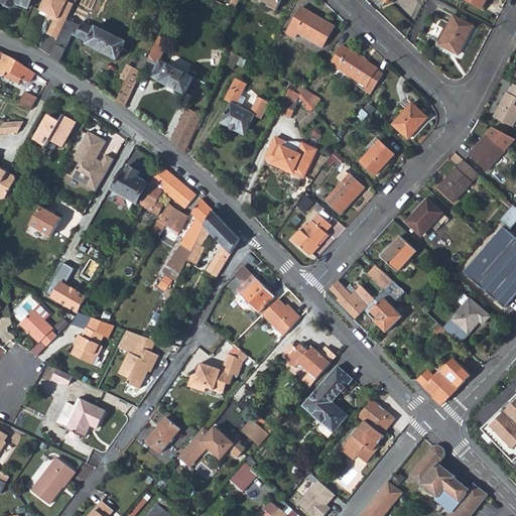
[(31,0),(3,0),(2,4),(4,5),(3,6),(4,8),(9,10),(13,8),(14,8),(15,6),(27,10),(31,0)]
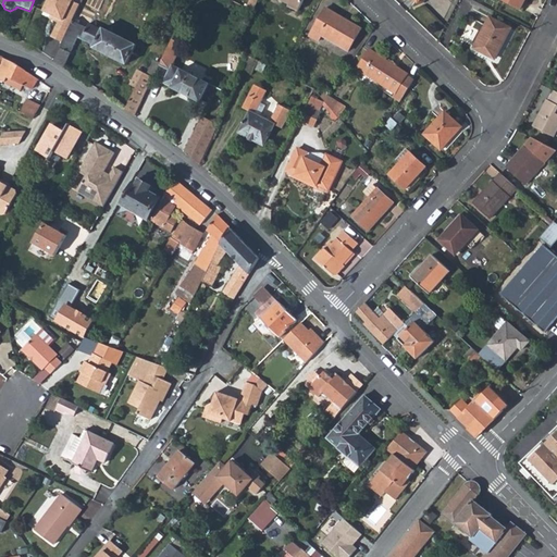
[(52,39),(63,44),(73,23),(81,7),(73,3),(74,0),(49,0),(44,13),(52,16),(56,19),(54,22),(59,24),(52,39)]
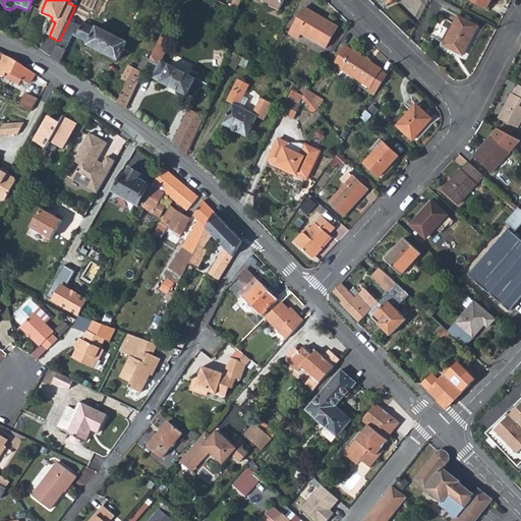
[(237,12),(242,2),(238,0),(235,0),(231,9),(237,12)]
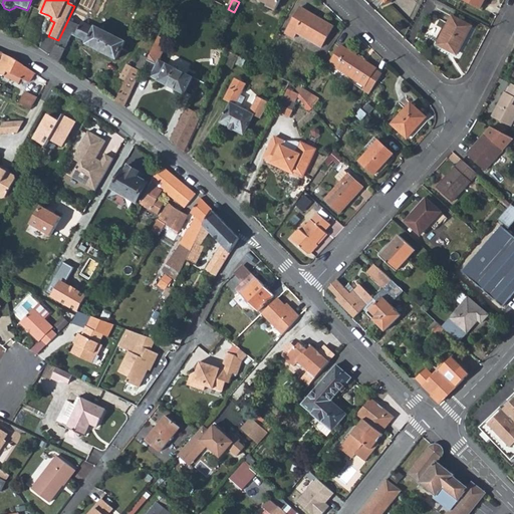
[(276,12),(281,0),(262,0),(269,4),(267,8),(276,12)]
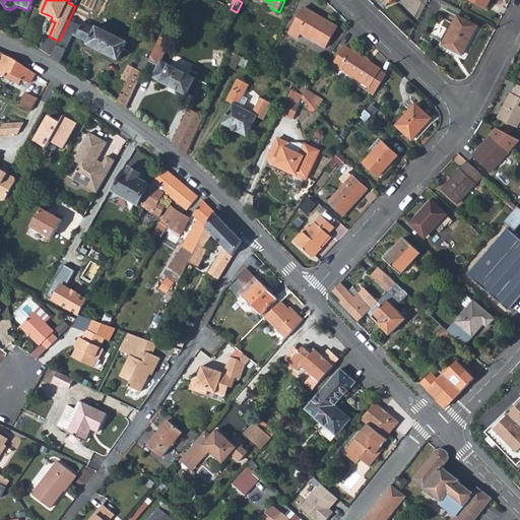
[(471,0),(488,9),(492,0),(471,0)]
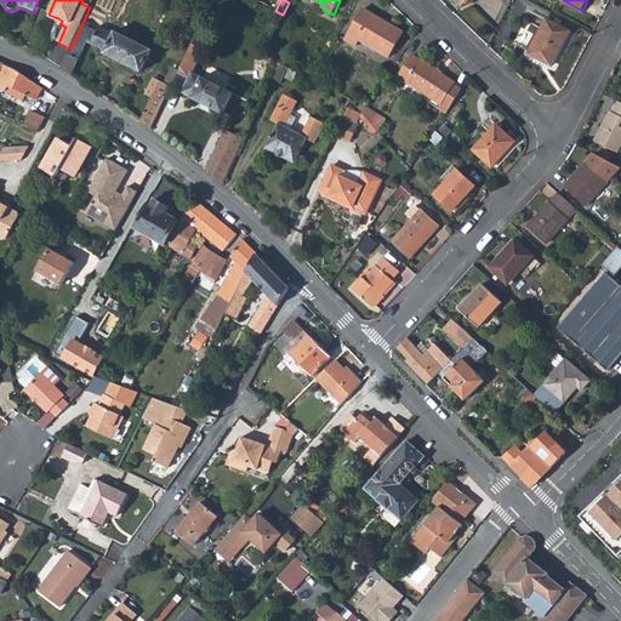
[(389,57),(404,32),(364,9),(346,41),(355,47),(359,40),(389,57)]
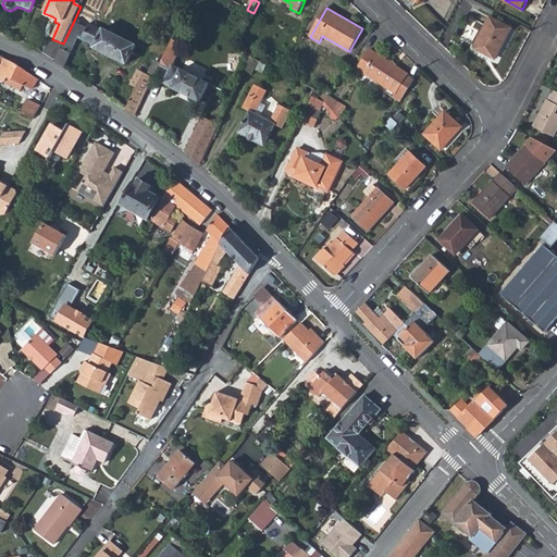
[(495,57),(511,26),(491,15),(474,46),(495,57)]
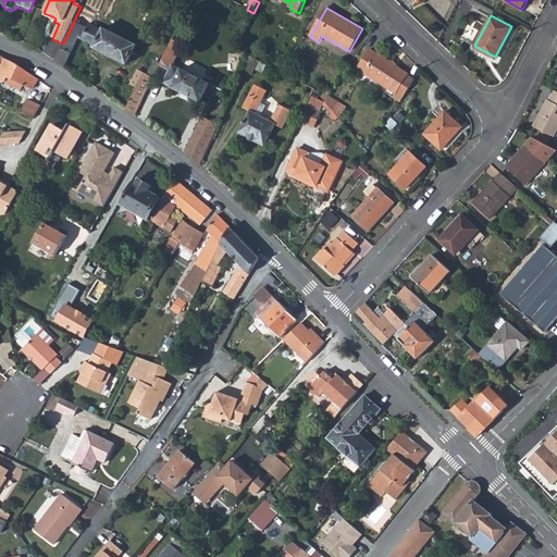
[(63,44),(54,63),(64,71),(78,41),(93,48),(93,50),(128,67),(138,48),(106,32),(104,34),(86,24),(84,28),(73,23),(63,44)]
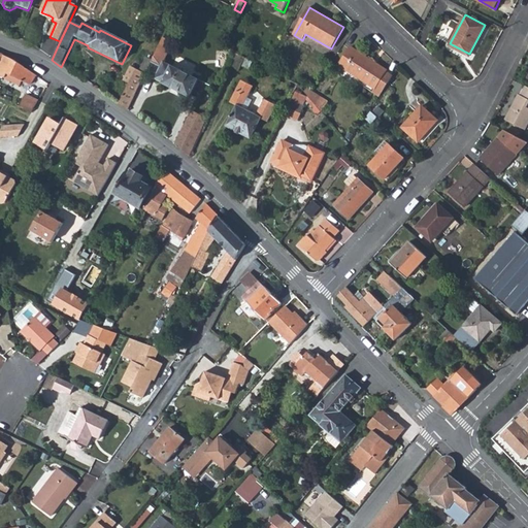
[(217,46),(223,48),(228,38),(222,36),(217,46)]
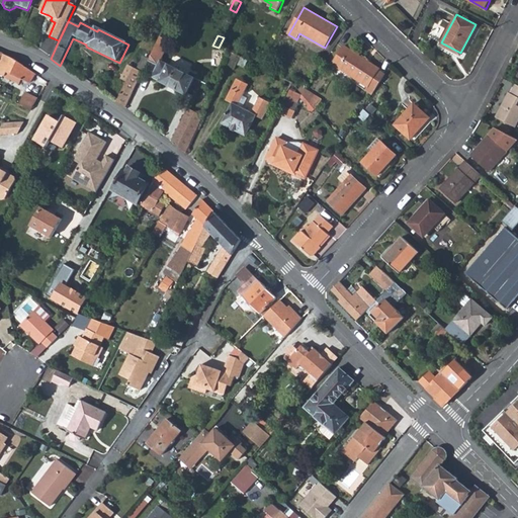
[(170,42),(162,38),(153,57),(150,62),(159,67),(153,79),(187,96),(196,78),(161,61),(170,42)]
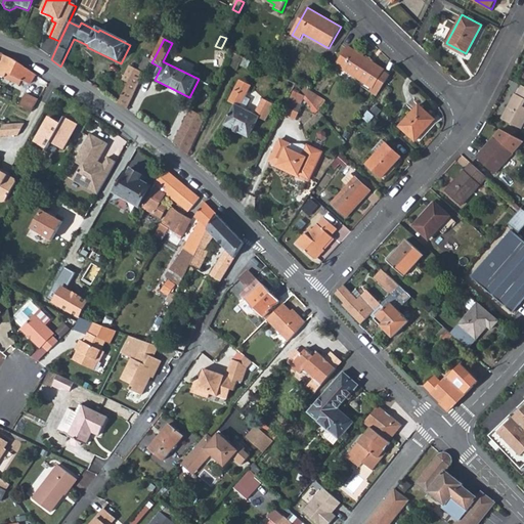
[(369,91),(377,95),(390,76),(384,72),(385,70),(349,46),(337,63),(372,87),(369,91)]
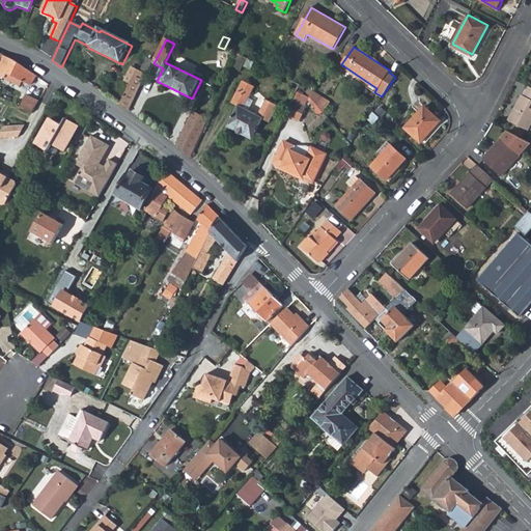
[(254,63),(239,56),(232,70),(241,73),(243,68),(250,72),(254,63)]
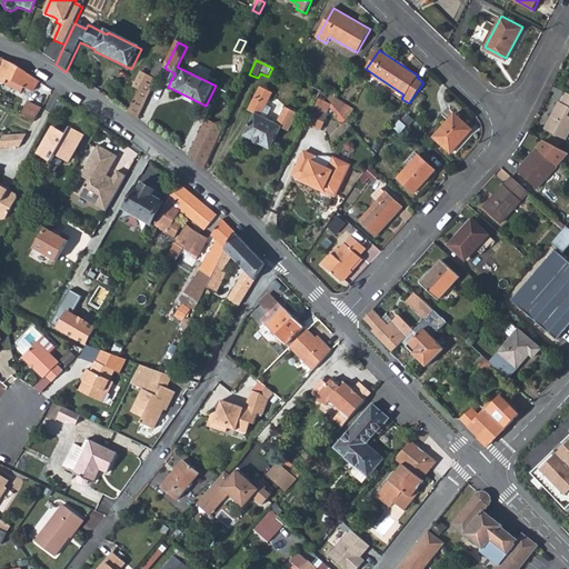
[(33,91),(41,81),(26,72),(3,61),(0,68),(0,80),(22,92),(26,87),(33,91)]
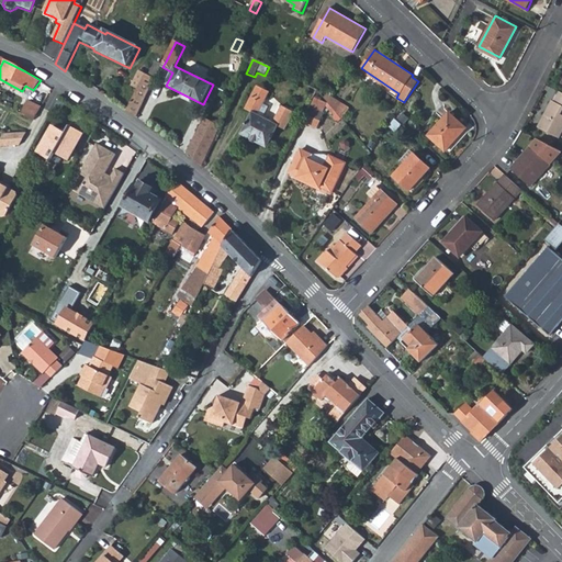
[(139,91),(128,113),(138,120),(157,79),(142,72),(134,88),(139,91)]
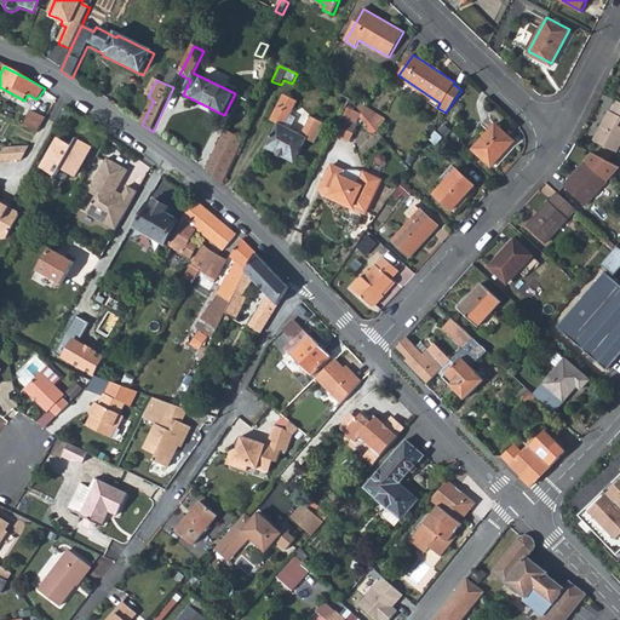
[(248,85),(207,171),(220,182),(263,91),(248,85)]
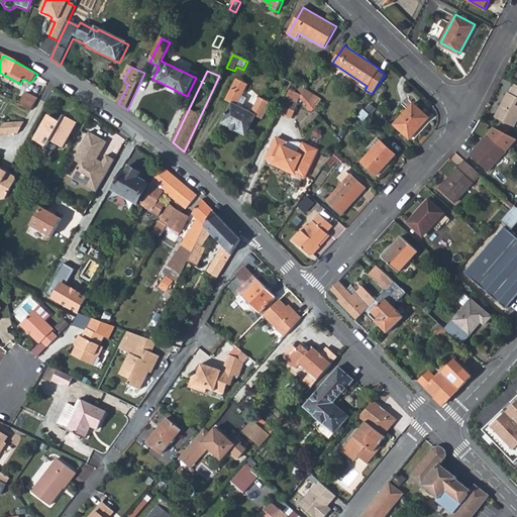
[(260,98),(251,113),(243,109),(238,106),(243,97),(248,87),(237,81),(226,102),(232,105),(221,125),(245,137),(256,117),(262,120),(271,104),(260,98)]
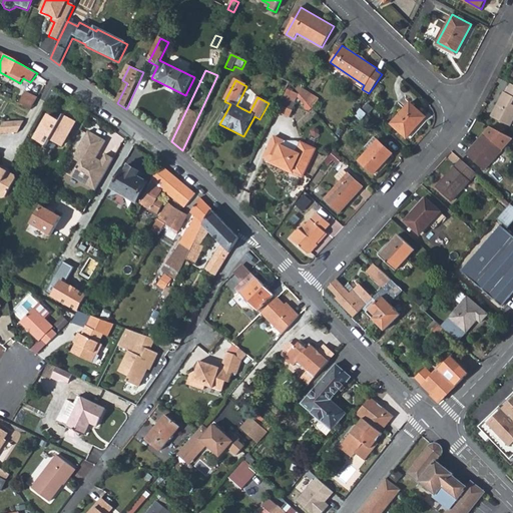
[(512,85),(511,84),(507,93),(504,92),(492,116),(510,126),(512,119),(512,85)]
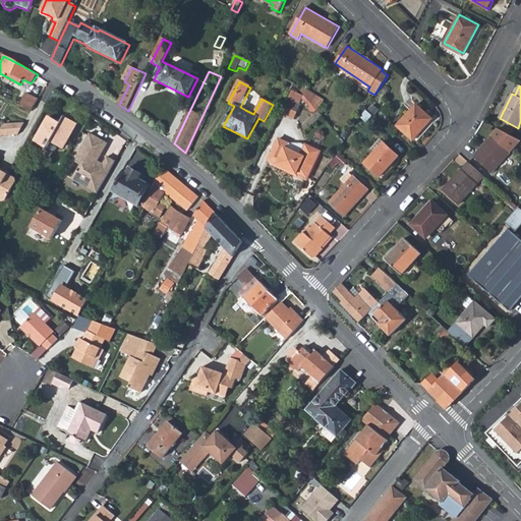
[(290,100),(287,98),(281,112),(295,119),(301,105),(299,104),(302,96),(293,92),(290,100)]
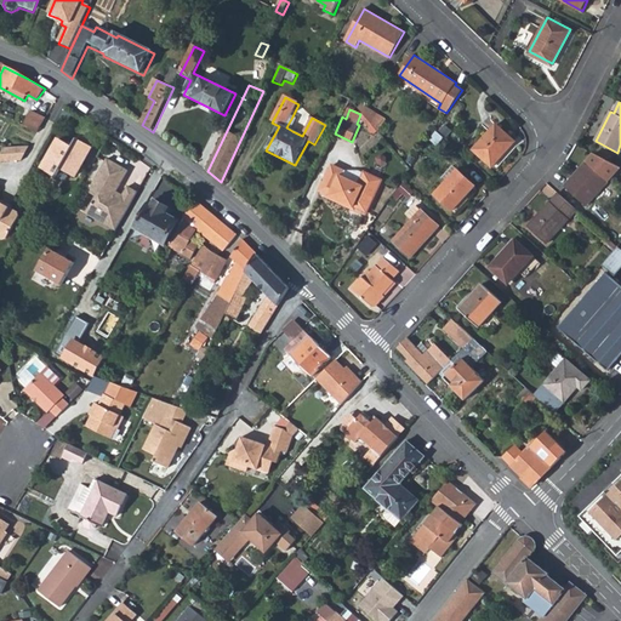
[(32,112),(24,124),(39,131),(46,119),(32,112)]
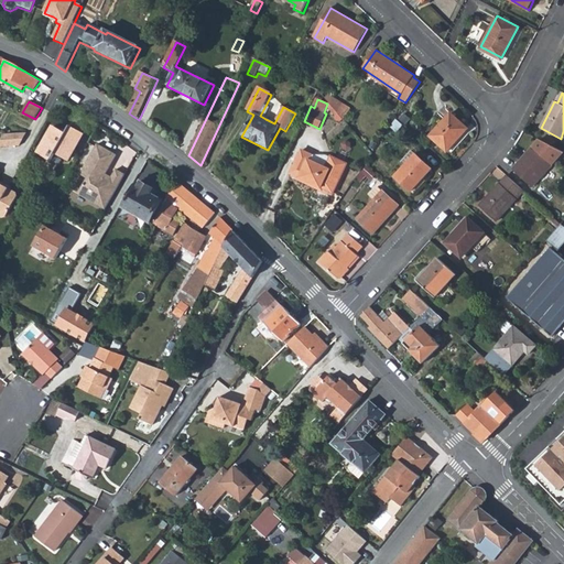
[(266,119),(271,109),(266,106),(260,116),(266,119)]
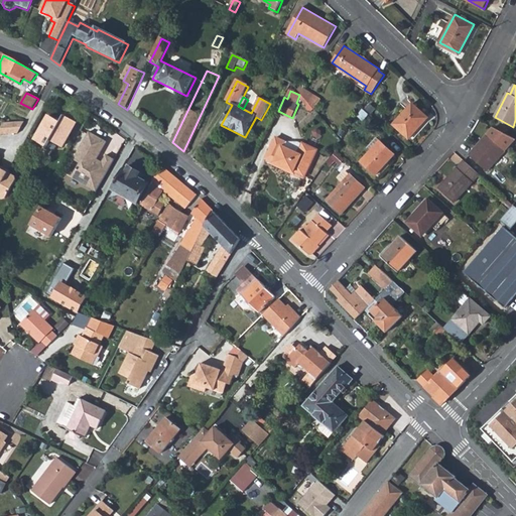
[(418,128),(427,118),(413,104),(394,125),(410,139),(419,129),(418,128)]
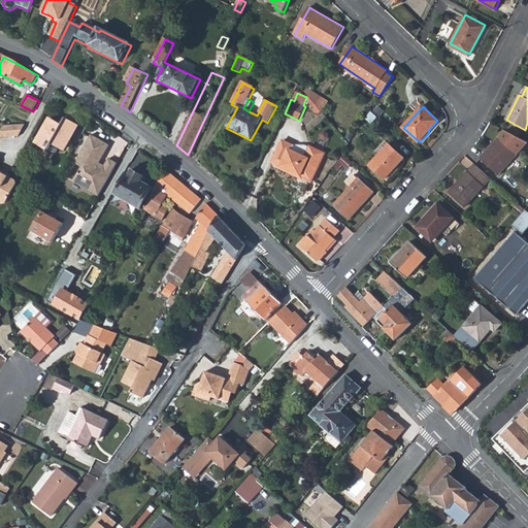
[(65,150),(79,125),(67,118),(63,124),(51,117),(36,141),(50,150),(54,142),(65,150)]
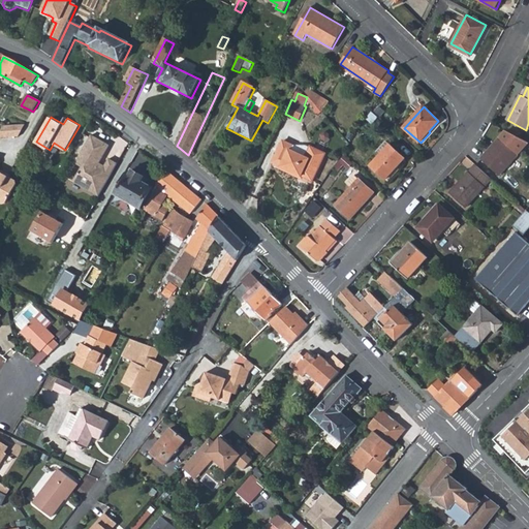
[(5,125),(0,133),(0,136),(20,136),(26,124),(5,125)]
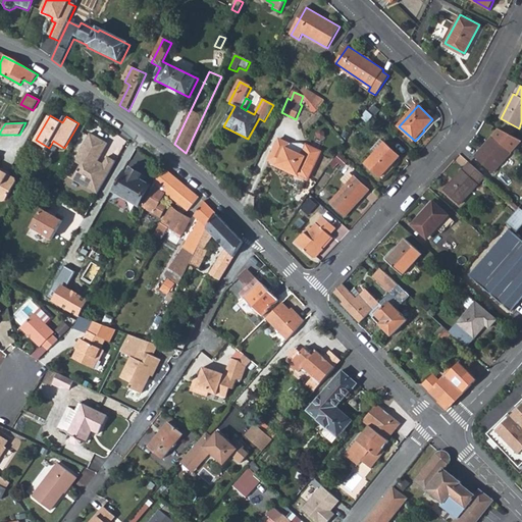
[(521,141),(500,129),(475,158),(493,174),(521,141)]
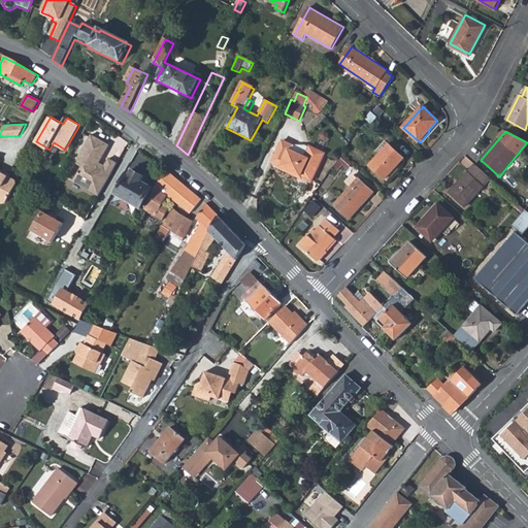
[(76,184),(100,196),(119,164),(110,159),(105,169),(99,166),(110,145),(93,135),(77,163),(83,166),(75,179),(76,184)]
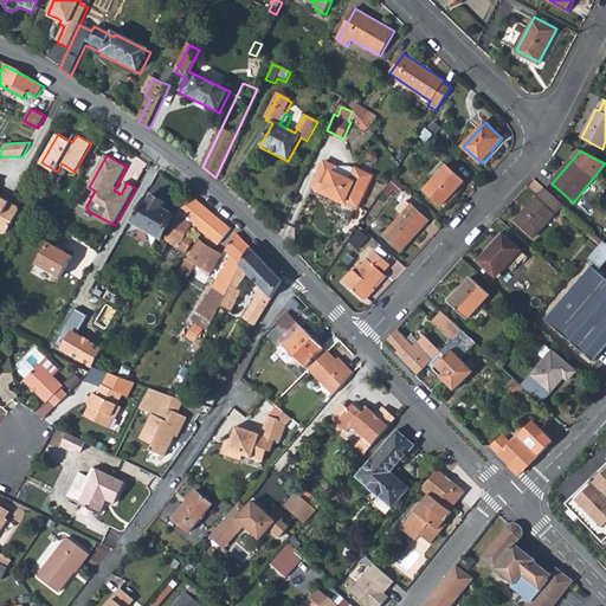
[(359,207),(373,176),(356,168),(350,180),(333,172),(335,166),(324,161),(313,185),(359,207)]
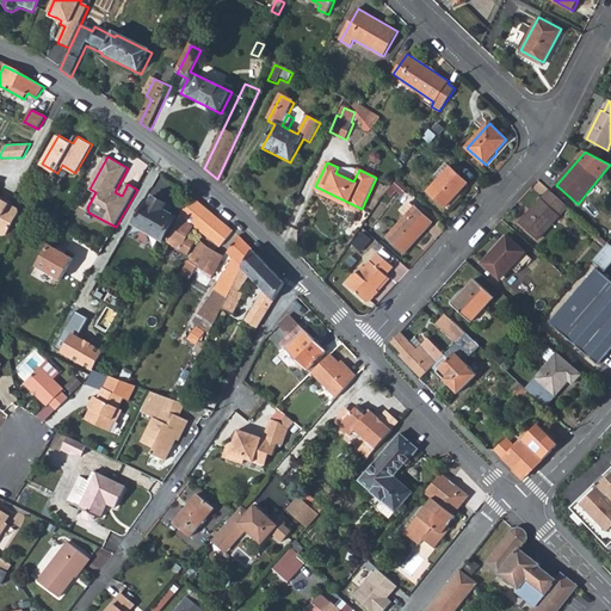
[(439,181),(451,168),(448,164),(434,177),(439,181)]
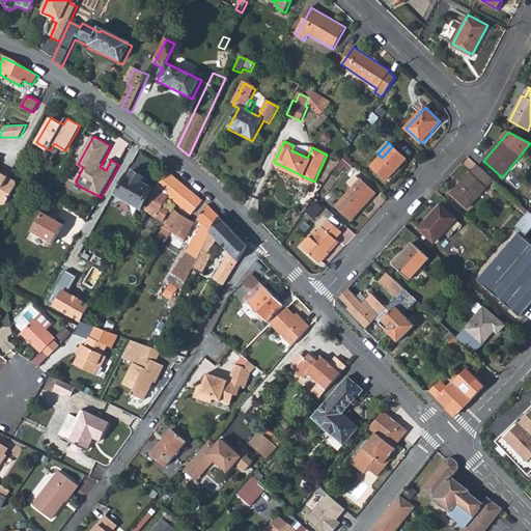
[(388,180),(407,160),(392,146),(382,158),(373,167),(388,180)]
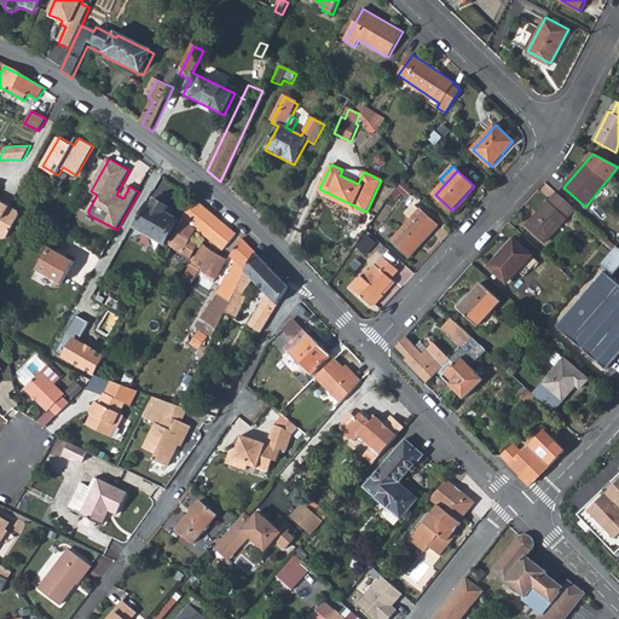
[(97,195),(91,191),(80,209),(90,215),(88,210),(97,195)]
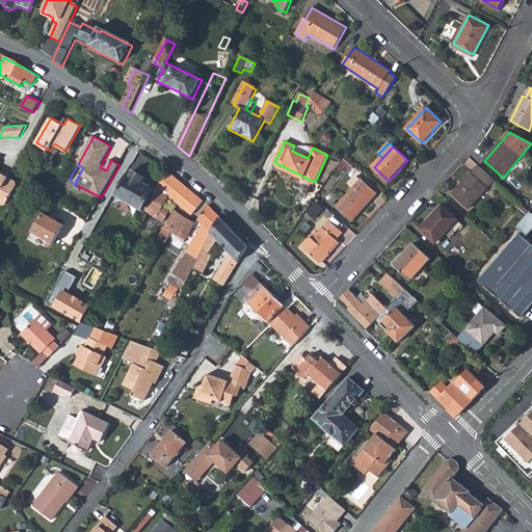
[(469,210),(495,180),(479,166),(452,195),(469,210)]
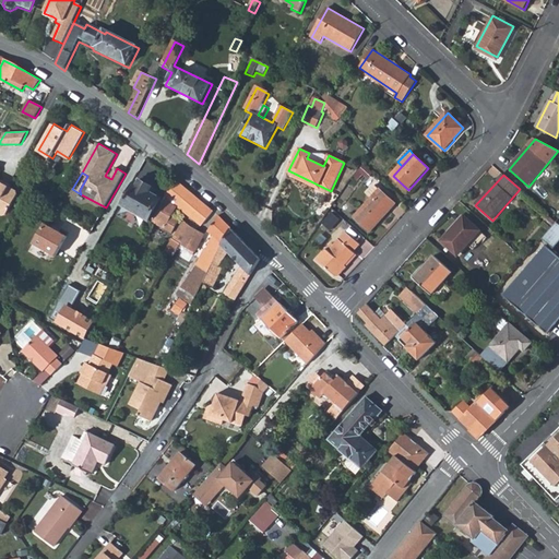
[(0,178),(0,214),(3,216),(7,215),(18,194),(16,190),(1,182),(2,180),(0,178)]
